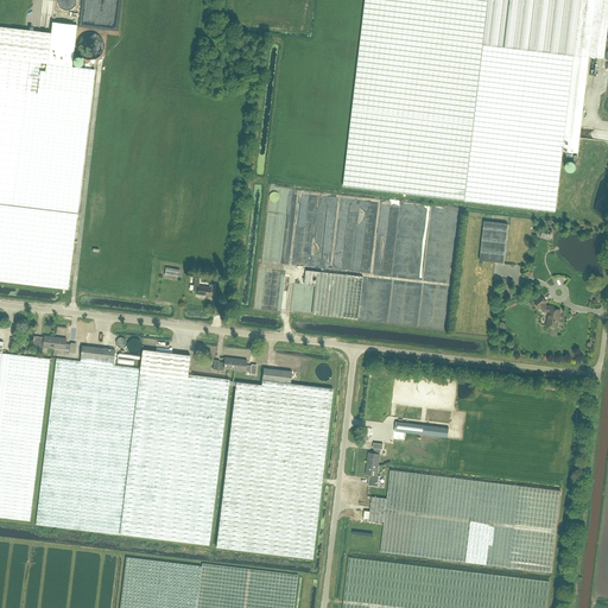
[(607,0),(365,0),(343,187),(556,211),(563,151),(577,153),(589,57),(605,58),(607,23),(607,0)]
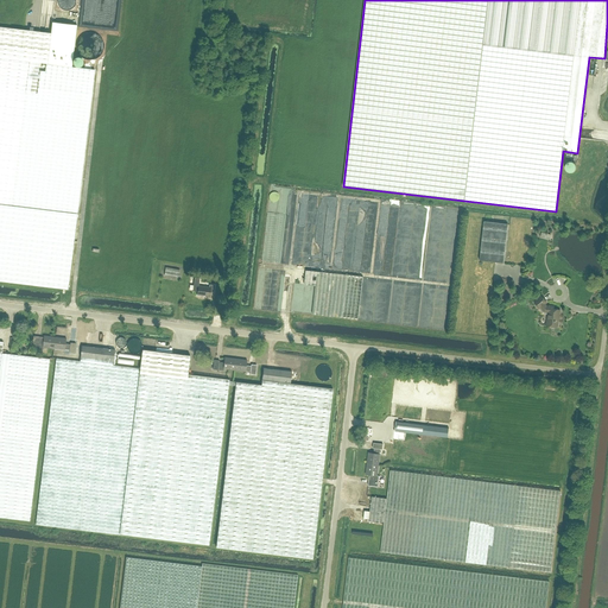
[(42,63),(46,64),(71,67),(76,25),(52,23),(51,33),(51,35),(45,33),(42,63)]
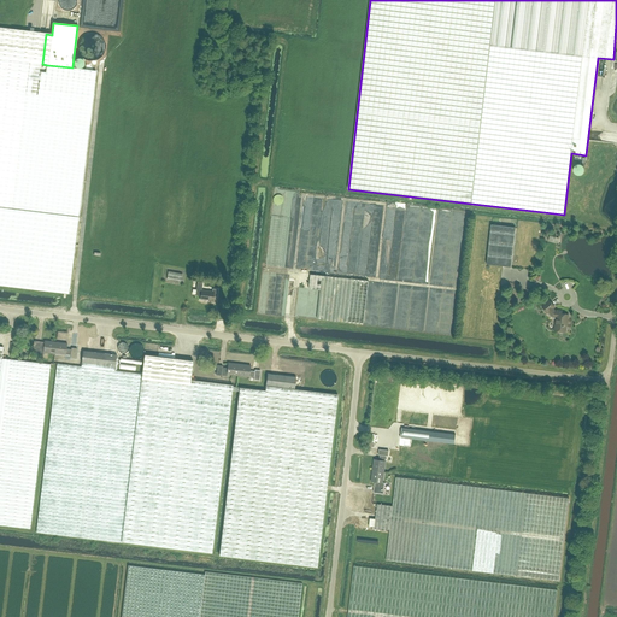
[(72,68),(47,65),(42,64),(46,34),(52,35),(52,34),(0,27),(0,285),(69,294),(95,71),(72,68)]
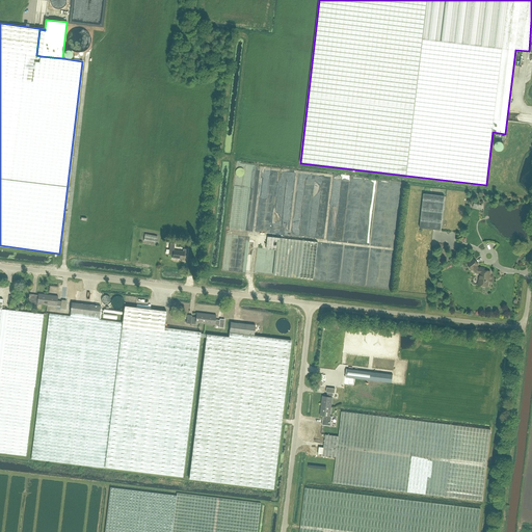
[(499,151),(500,151),(501,151),(502,151),(502,150),(503,150),(504,149),(504,148),(505,148),(505,147),(505,145),(505,144),(504,143),(504,142),(503,142),(502,141),(501,141),(500,141),(499,141),(498,141),(497,142),(496,143),(496,144),(496,145),(496,147),(496,148),(496,149),(497,149),(497,150),(498,150),(499,151)]
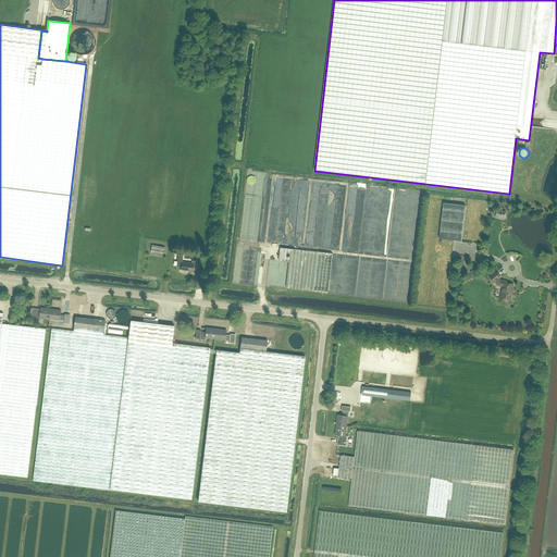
[(461,240),(465,206),(443,202),(440,238),(461,240)]
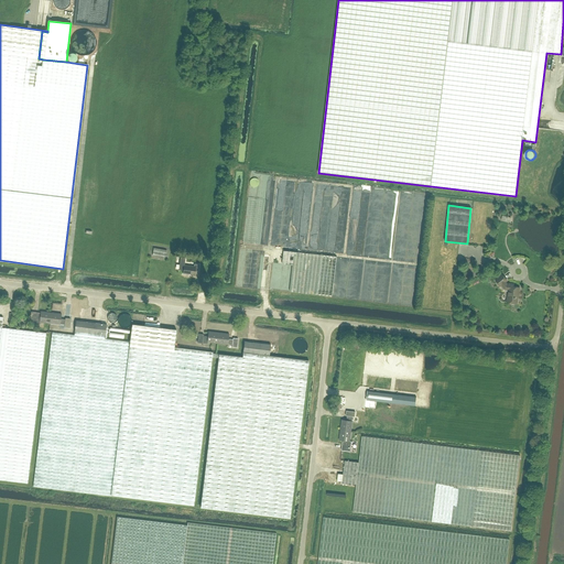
[(166,250),(153,248),(152,256),(165,258),(166,250)]
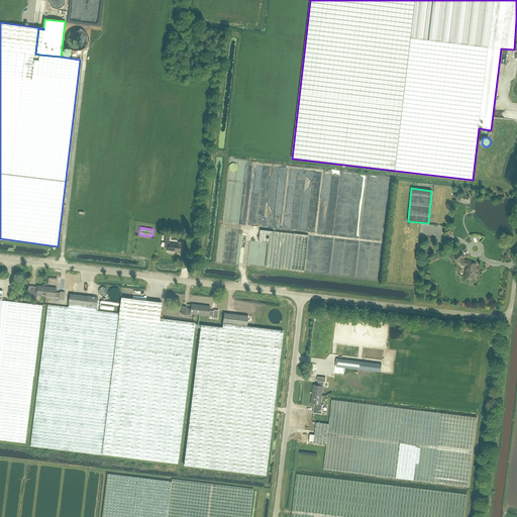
[(304,272),(308,235),(260,229),(259,241),(268,242),(266,267),(304,272)]
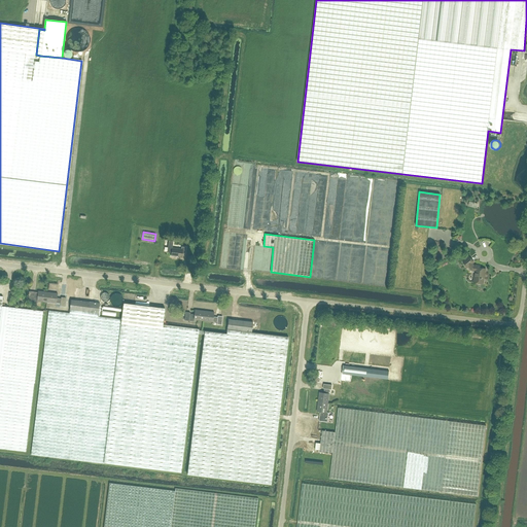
[(181,249),(172,248),(173,241),(169,241),(167,252),(171,252),(171,255),(181,257),(182,253),(185,253),(186,247),(181,247),(181,249)]
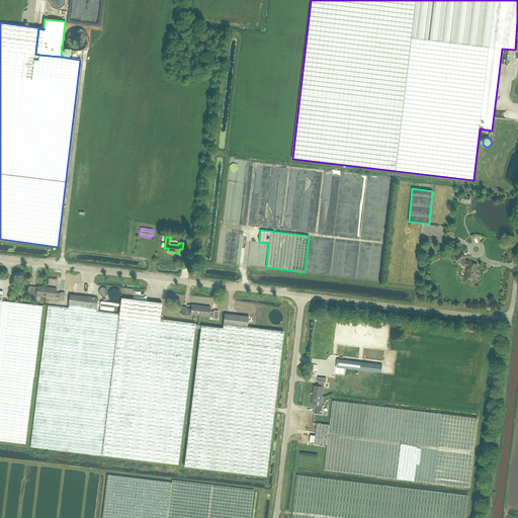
[(467,261),(465,261),(464,259),(465,258),(461,252),(454,258),(459,263),(460,262),(463,266),(466,266),(465,278),(468,278),(468,279),(471,279),(472,278),(476,279),(476,273),(476,270),(477,270),(478,264),(471,263),(472,261),(467,260),(467,261)]
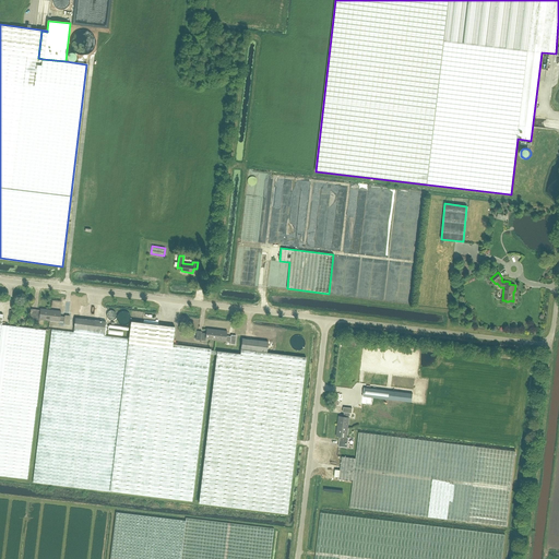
[(49,320),(50,310),(40,309),(39,312),(31,311),(30,320),(34,320),(35,318),(49,320)]
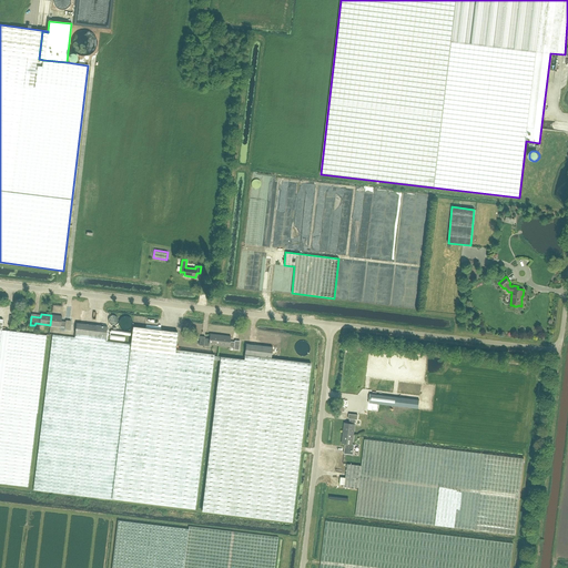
[(51,315),(50,325),(66,327),(64,330),(70,330),(71,321),(66,321),(66,322),(61,321),(62,316),(51,315)]
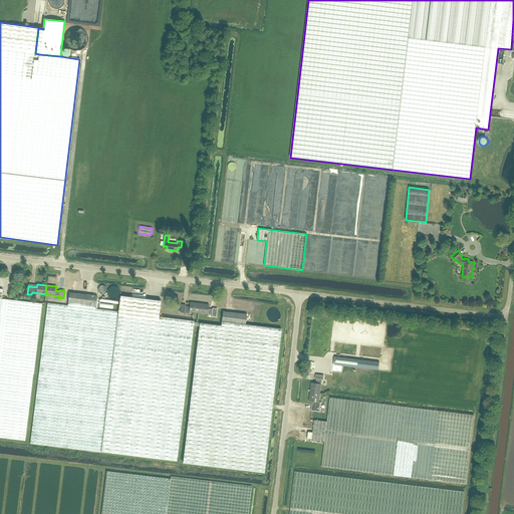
[(101,294),(102,294),(103,294),(104,293),(105,292),(105,291),(106,291),(106,290),(106,289),(105,288),(105,287),(104,287),(104,286),(103,286),(102,286),(101,286),(100,286),(99,287),(98,288),(98,289),(98,290),(98,291),(98,292),(99,292),(99,293),(100,293),(100,294),(101,294)]
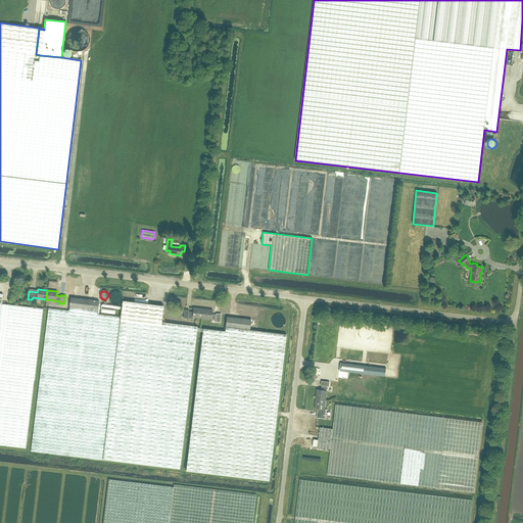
[(114,303),(115,303),(116,303),(117,303),(119,303),(120,302),(121,301),(121,300),(122,300),(122,299),(122,298),(122,297),(122,296),(122,295),(121,294),(120,293),(120,292),(119,292),(117,292),(116,291),(115,291),(114,291),(114,292),(113,292),(112,292),(111,293),(110,294),(110,295),(109,295),(109,296),(109,297),(109,298),(109,299),(110,300),(110,301),(111,301),(111,302),(112,302),(113,303),(114,303)]
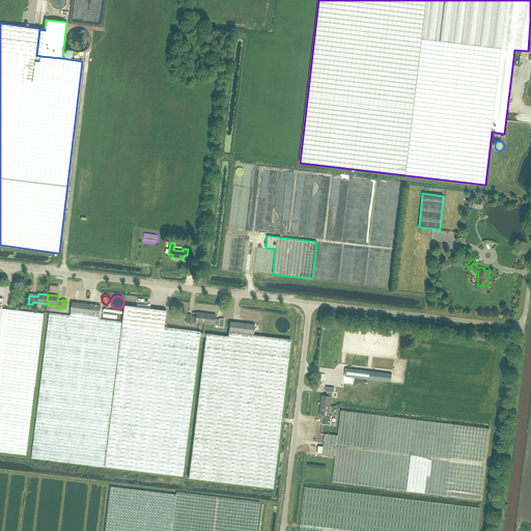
[(8,309),(2,308),(1,308),(2,302),(2,299),(0,298),(0,451),(26,455),(34,386),(44,313),(8,309)]
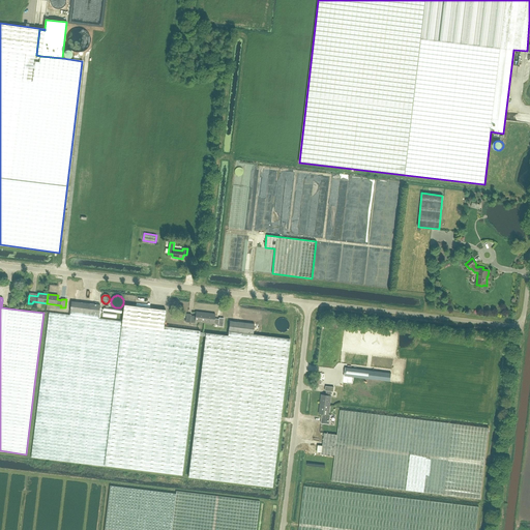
[(100,304),(71,301),(69,315),(49,312),(37,408),(31,453),(31,457),(181,475),(200,331),(164,326),(166,310),(124,304),(122,321),(98,318),(100,304)]
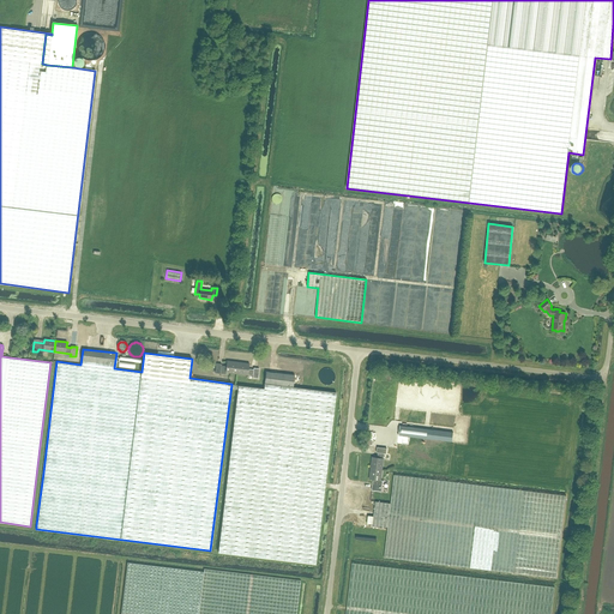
[(236,373),(238,362),(227,361),(226,366),(221,366),(221,365),(216,363),(215,373),(220,373),(220,372),(236,373)]
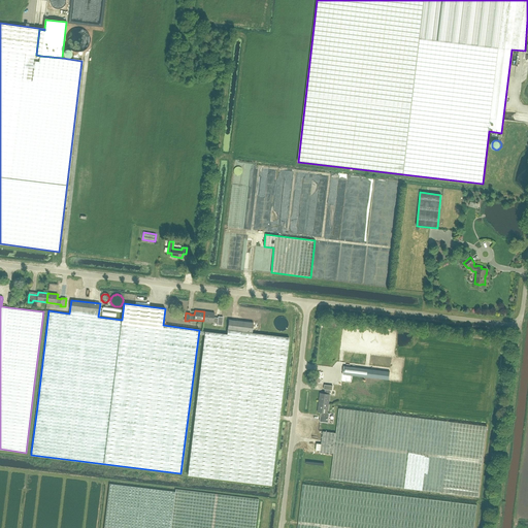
[(204,311),(203,321),(218,323),(217,325),(222,325),(223,317),(219,317),(218,318),(213,318),(215,314),(204,311)]
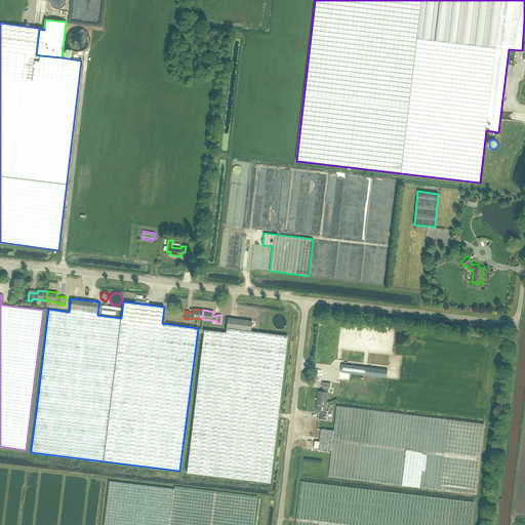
[(278,329),(279,329),(280,329),(281,329),(282,329),(283,328),(284,328),(284,327),(285,327),(285,326),(286,326),(286,325),(286,324),(286,323),(287,322),(286,322),(286,321),(286,320),(286,319),(285,318),(284,317),(283,316),(282,316),(281,315),(280,315),(279,315),(278,315),(277,316),(276,316),(275,317),(274,317),(274,318),(273,319),(273,320),(272,321),(272,322),(272,323),(272,324),(273,324),(273,325),(273,326),(274,326),(274,327),(275,328),(276,328),(276,329),(277,329),(278,329)]
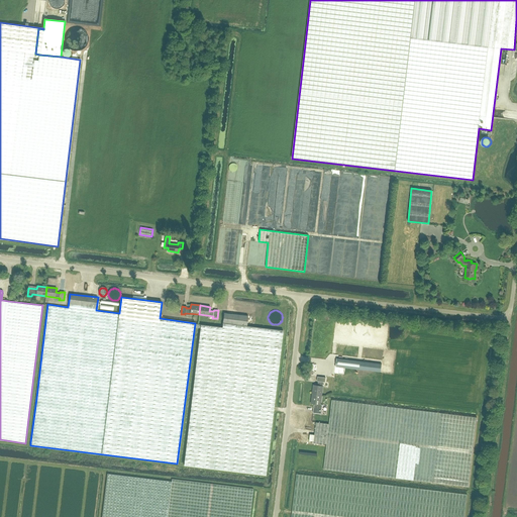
[(246,326),(248,316),(224,313),(222,323),(222,326),(201,323),(184,466),(266,475),(283,331),(246,326)]
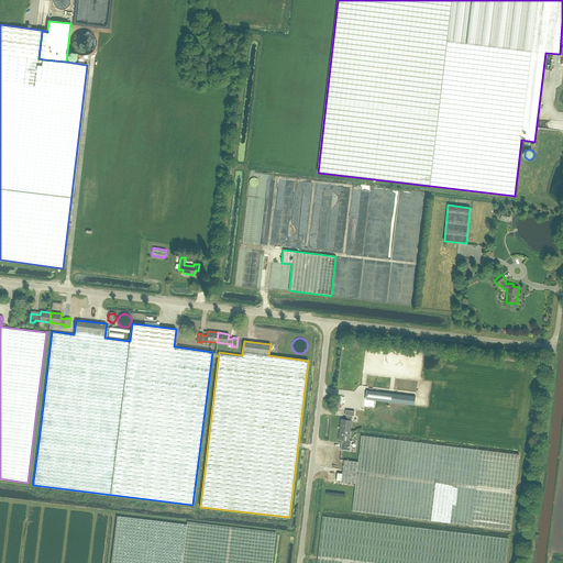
[(367,390),(366,399),(415,406),(416,397),(367,390)]
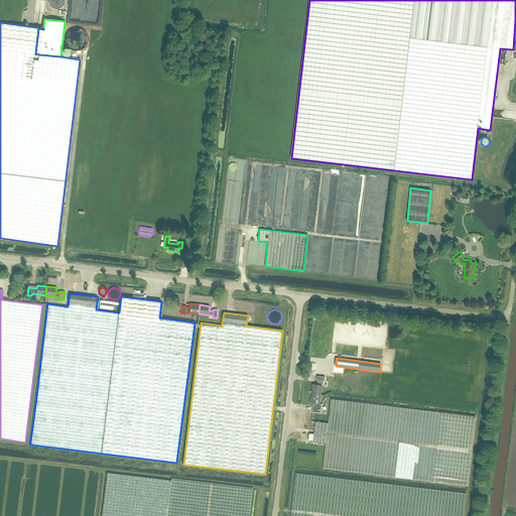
[(312,394),(320,395),(323,381),(325,382),(325,377),(316,376),(316,381),(317,381),(317,385),(313,384),(312,394)]
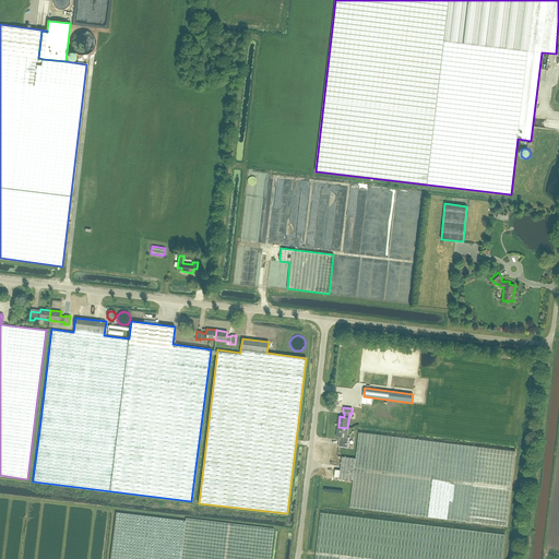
[(346,437),(347,428),(339,427),(337,437),(342,438),(341,441),(340,441),(339,447),(347,448),(348,442),(348,438),(346,437)]
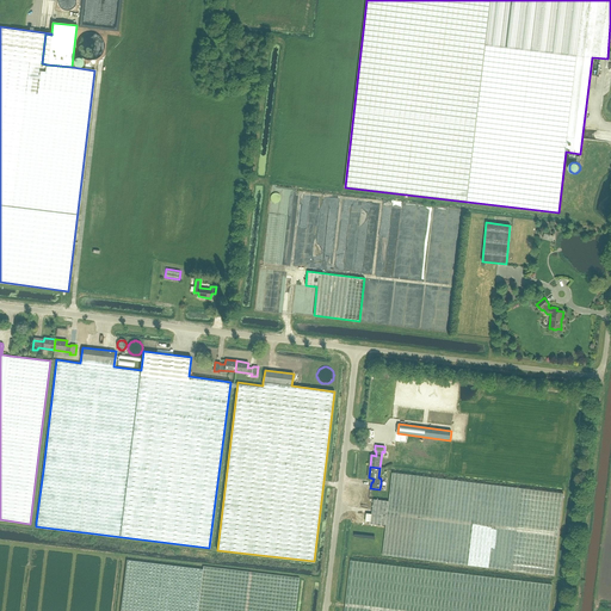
[(554,575),(563,493),(393,473),(389,501),(374,499),(371,524),(386,526),(382,554),(512,571),(554,575)]
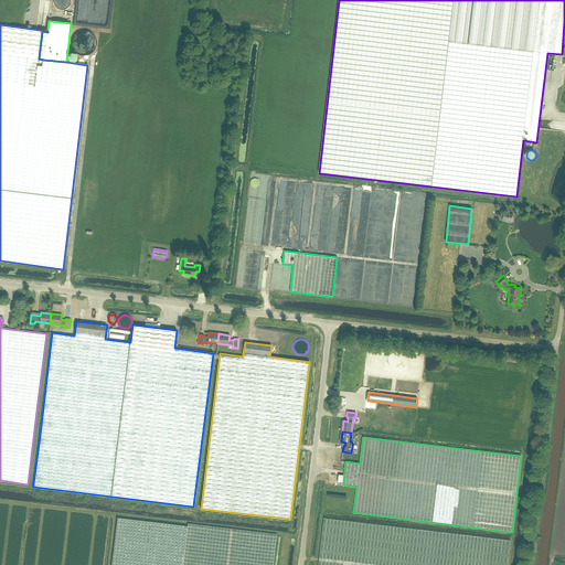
[(188,526),(117,518),(110,564),(273,564),(277,534),(188,523),(188,526)]
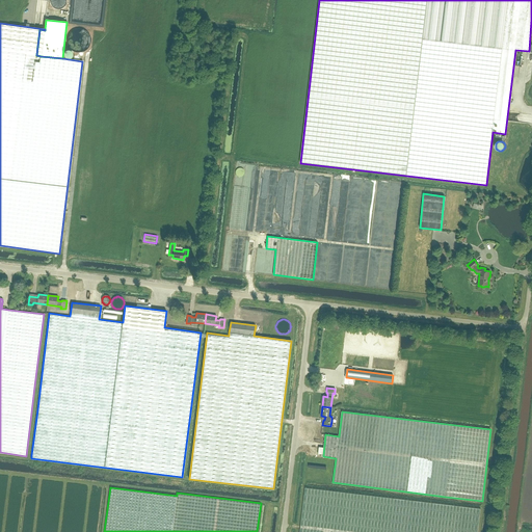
[(477,531),(480,508),(306,487),(300,529),(299,531),(477,531)]
